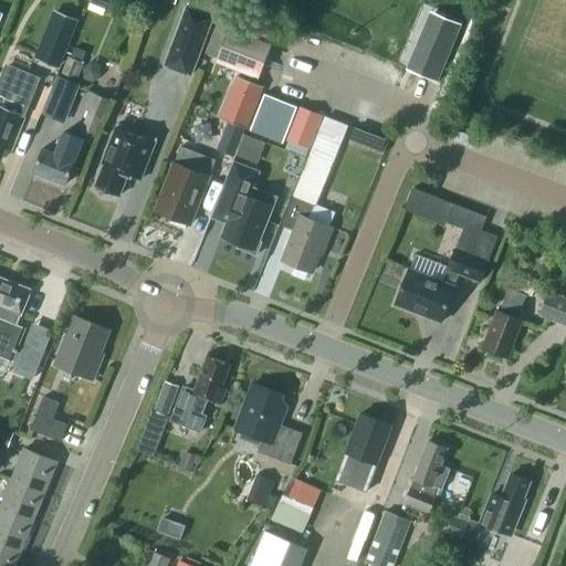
[(106,14),(104,0),(98,0),(87,1),(90,17),(106,14)]
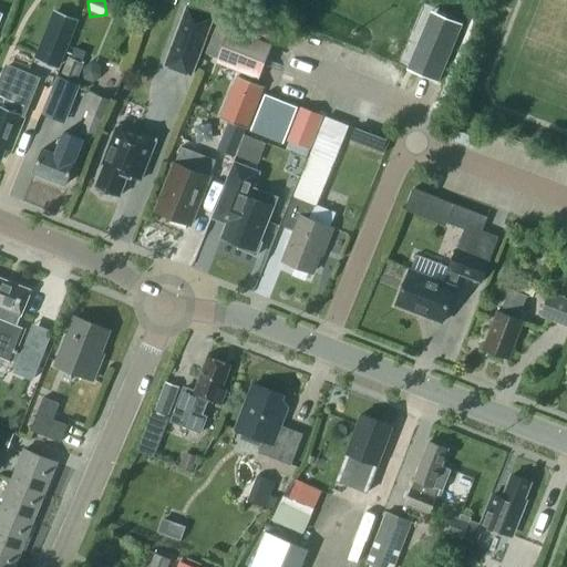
[(63,3),(60,11),(73,17),(76,9),(63,3)]
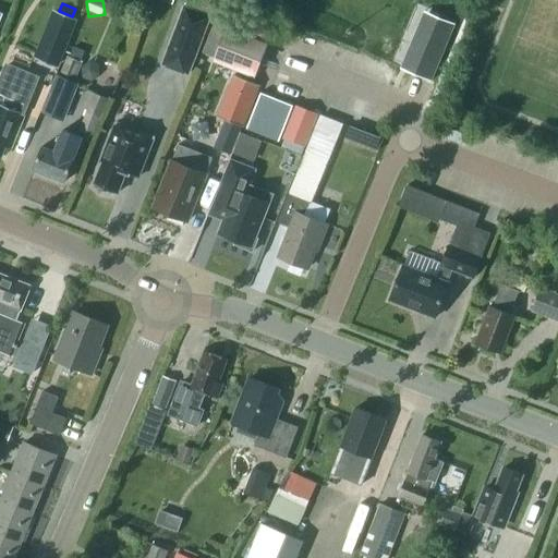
[(183,4),(161,64),(191,75),(213,15),(183,4)]
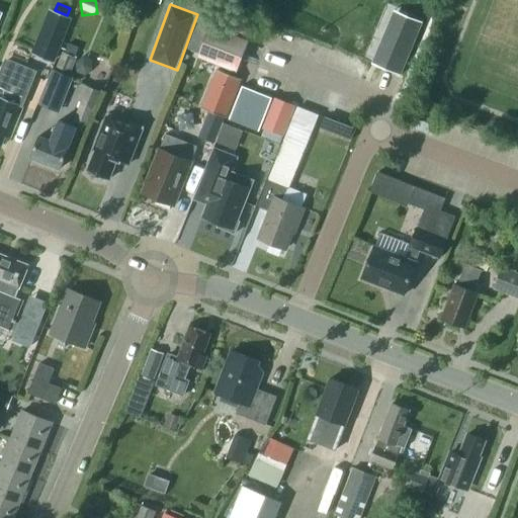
[(67,15),(55,10),(50,8),(32,51),(37,53),(54,60),(55,60),(72,17),(67,15)]
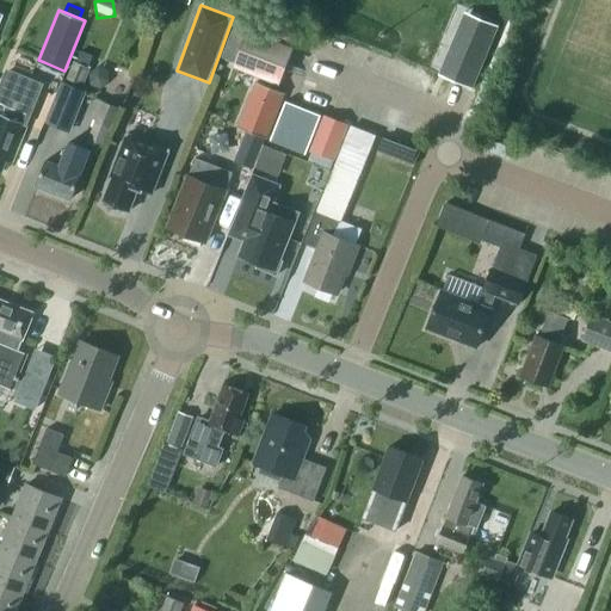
[(500,25),(466,11),(439,74),(473,88),(500,25)]
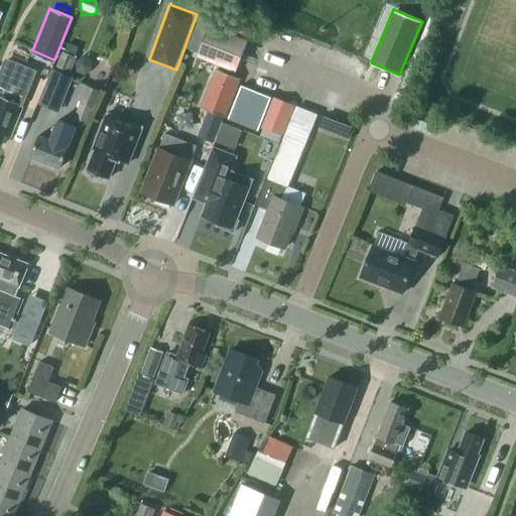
[(231,28),(255,38),(260,25),(237,15),(231,28)]
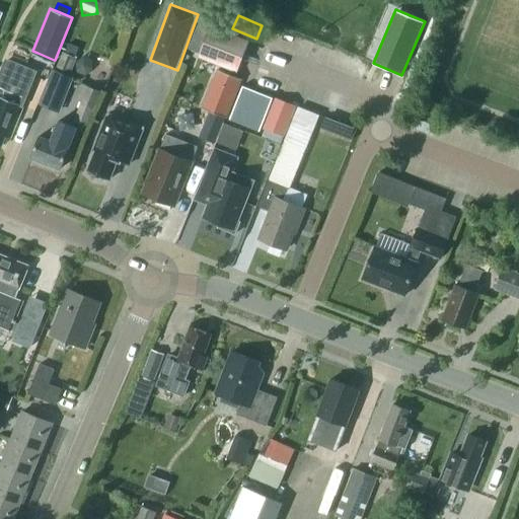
[(200,21),(189,48),(201,53),(212,26),(200,21)]
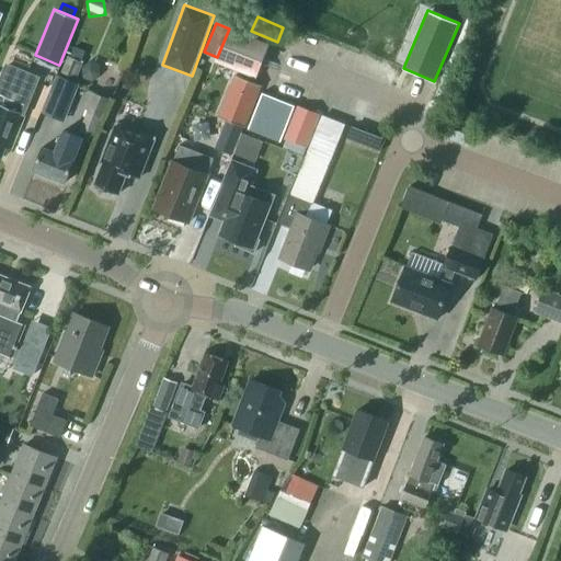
[(215,61),(255,79),(270,46),(229,29),(215,61)]
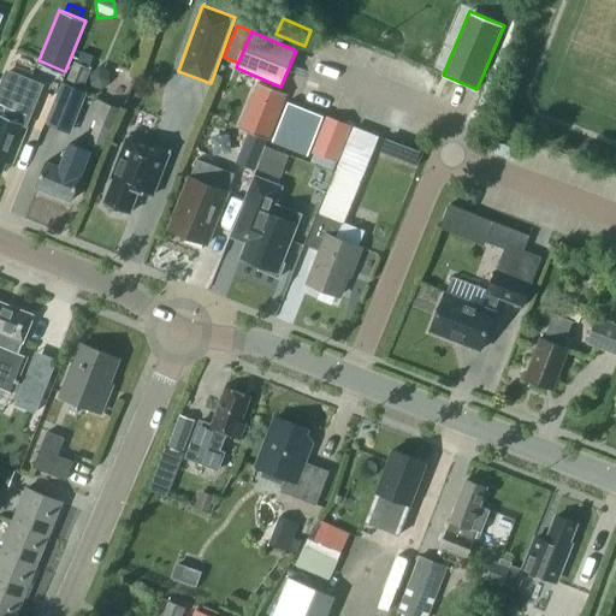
[(84,87),(92,67),(89,66),(73,60),(66,80),(84,87)]
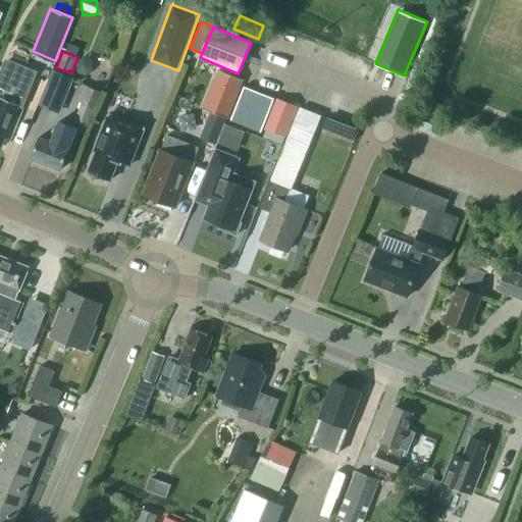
[(0,97),(0,146),(2,147),(5,137),(10,139),(23,107),(21,106),(35,72),(7,61),(0,76),(0,89),(4,91),(1,98),(0,97)]
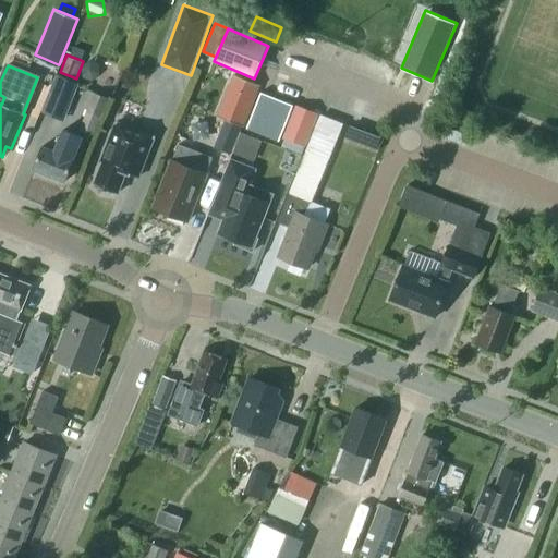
[(80,84),(57,74),(41,111),(64,120),(80,84)]
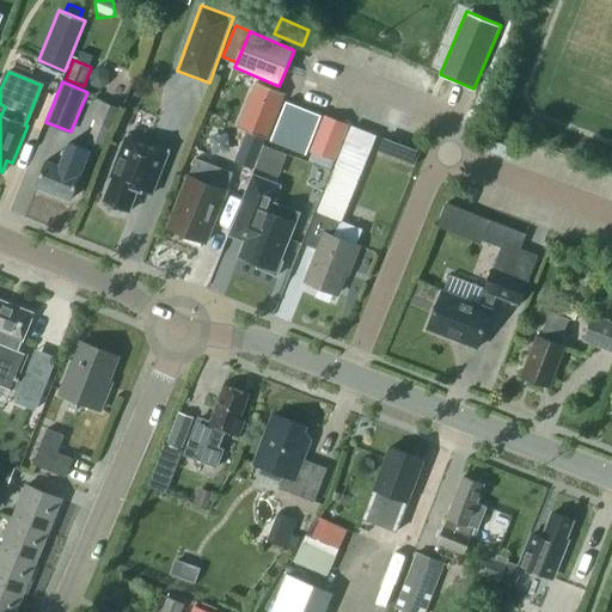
[(257,83),(238,128),(268,140),(275,120),(286,95),(257,83)]
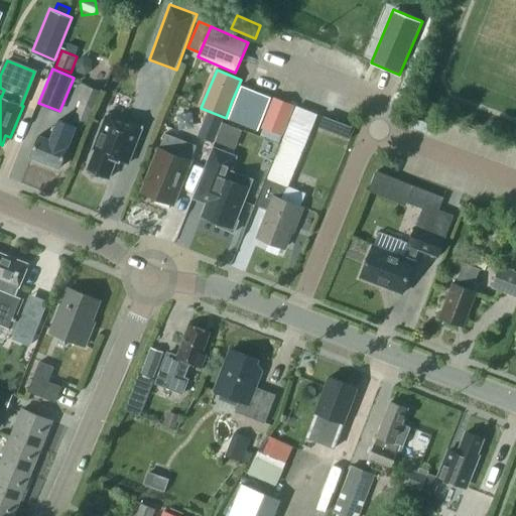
[(275,83),(273,91),(293,97),(295,89),(275,83)]
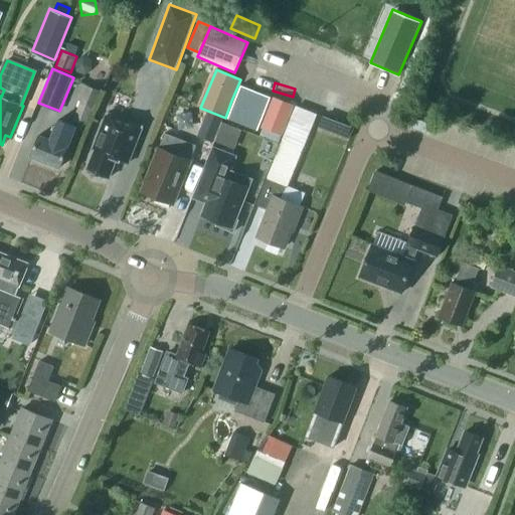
[(86,86),(72,118),(86,123),(99,91),(86,86)]
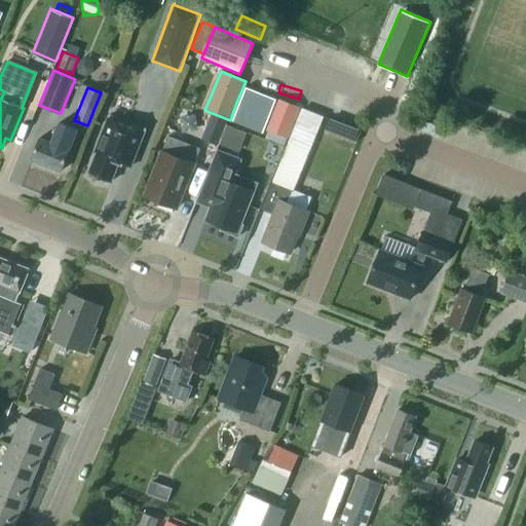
[(247,87),(233,121),(263,133),(276,99),(247,87)]
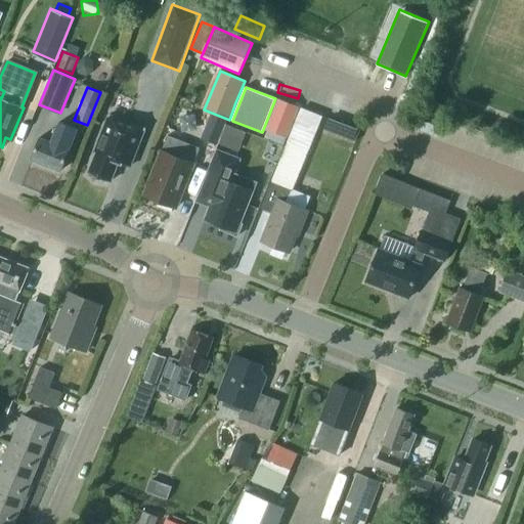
[(286,138),(299,106),(280,98),(267,130),(286,138)]
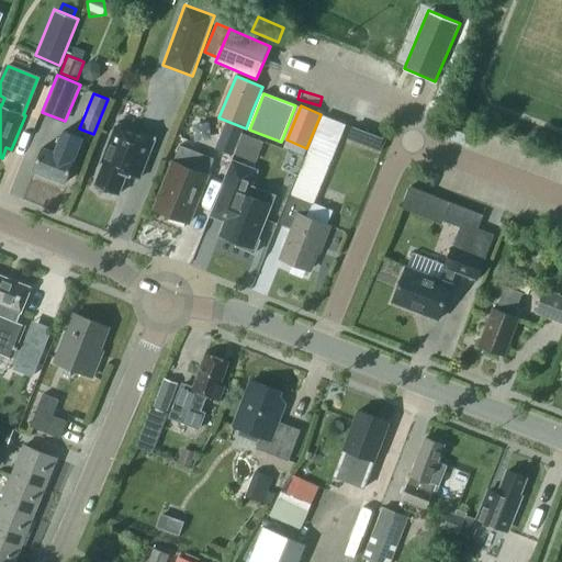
[(292,228),(281,257),(308,269),(321,240),(323,242),(330,225),(313,218),(316,212),(313,210),(347,124),(322,114),(291,193),(279,223),(292,228)]
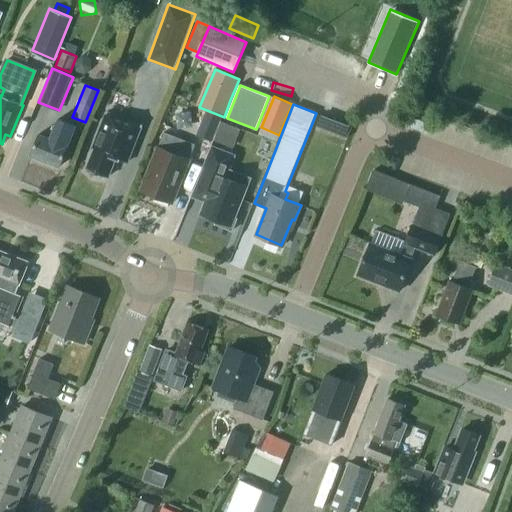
[(141,124),(107,110),(92,147),(94,148),(87,167),(108,176),(115,157),(127,161),(141,124)]
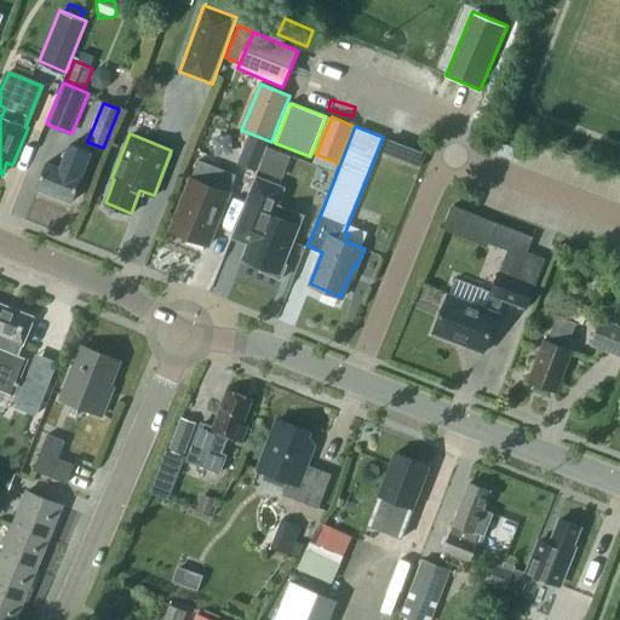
[(386,139),(383,153),(420,164),(424,151),(386,139)]
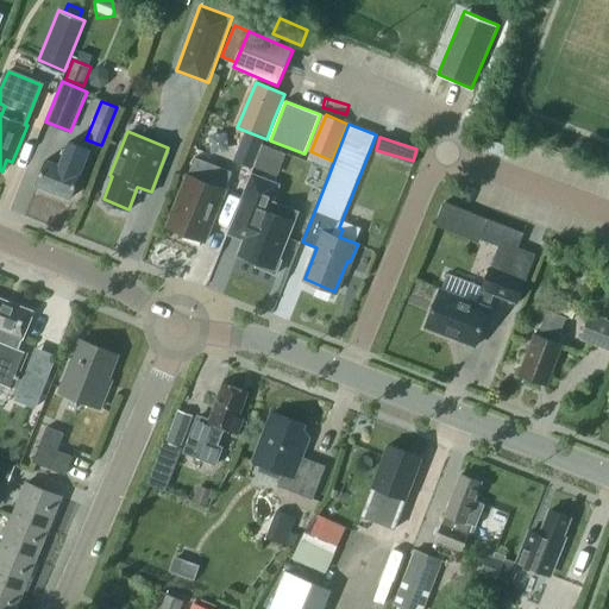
[(60,164),(46,158),(37,182),(70,196),(89,150),(69,142),(60,164)]
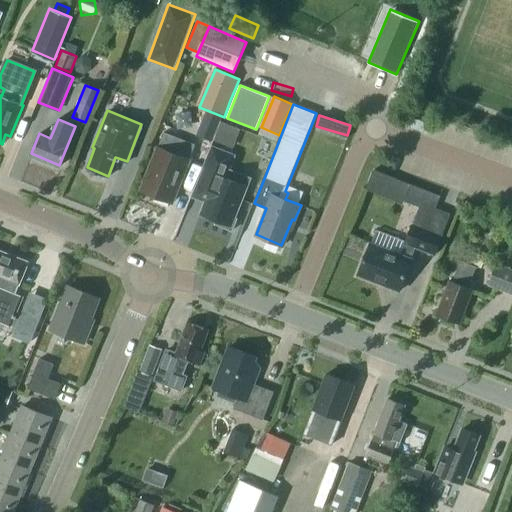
[(157,146),(140,188),(172,201),(189,159),(189,158),(178,154),(184,139),(164,131),(158,146),(157,146)]
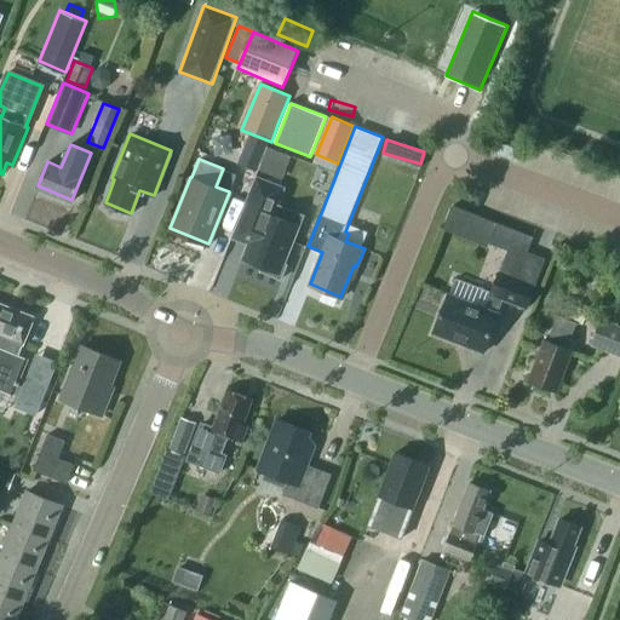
[(242,208),(231,237),(248,244),(242,257),(263,265),(260,270),(281,279),(287,264),(288,263),(285,262),(288,253),(292,245),(303,214),(277,205),(285,187),(256,176),(242,208)]
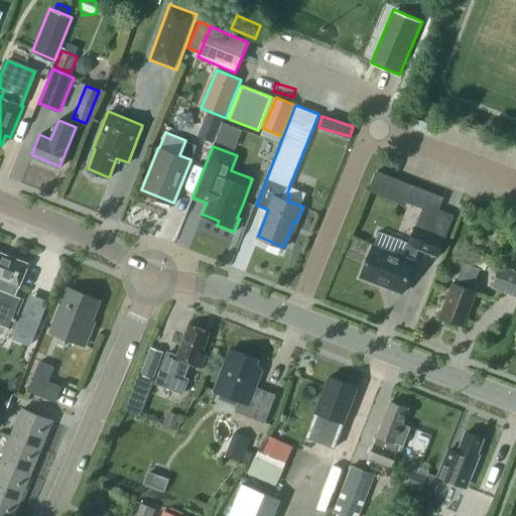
[(377,171),(370,187),(407,202),(413,185),(377,171)]
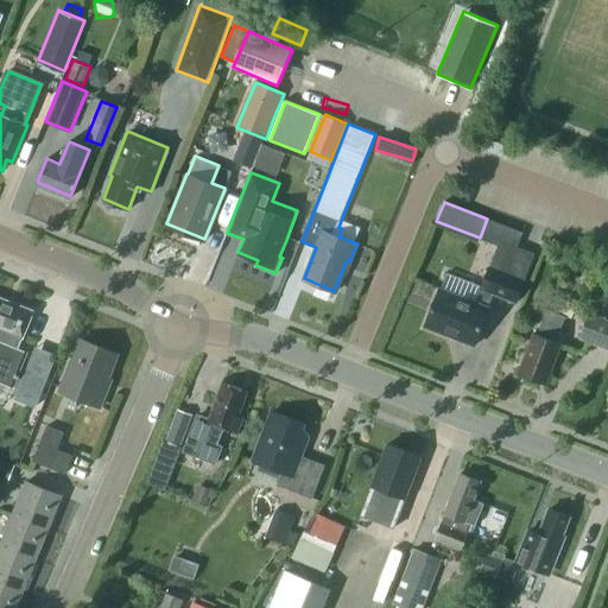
[(488,265),(480,287),(475,302),(439,287),(424,327),(473,346),(488,306),(493,292),(515,302),(525,279),(524,279),(534,253),(517,246),(523,232),(487,219),(480,238),(498,245),(489,266),(488,265)]
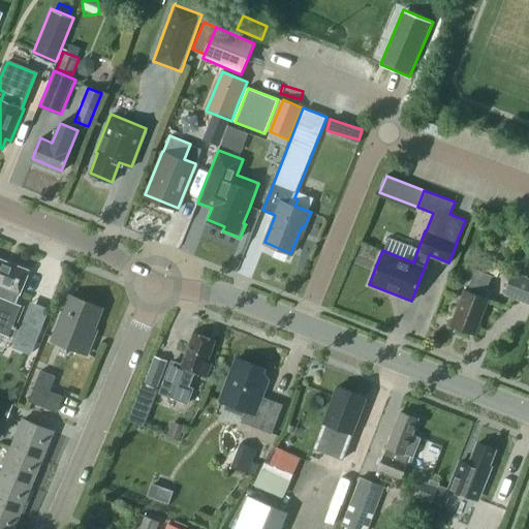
[(0,330),(9,335),(12,327),(14,328),(16,324),(13,324),(22,306),(14,303),(28,270),(0,257),(0,330)]
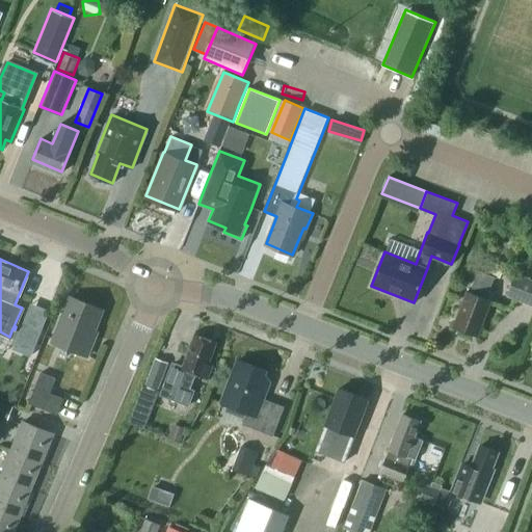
[(459,310),(453,324),(476,334),(489,299),(486,298),(495,276),(478,269),(472,286),(477,288),(475,294),(466,290),(458,309),(459,310)]
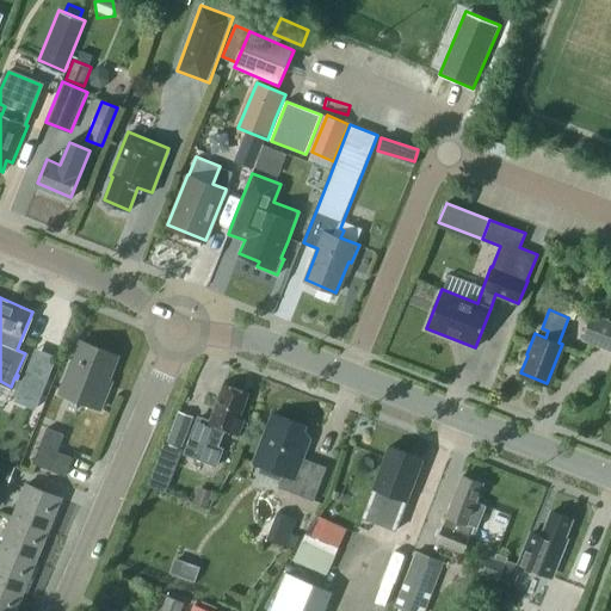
[(610,321),(592,314),(581,340),(610,351),(610,321)]
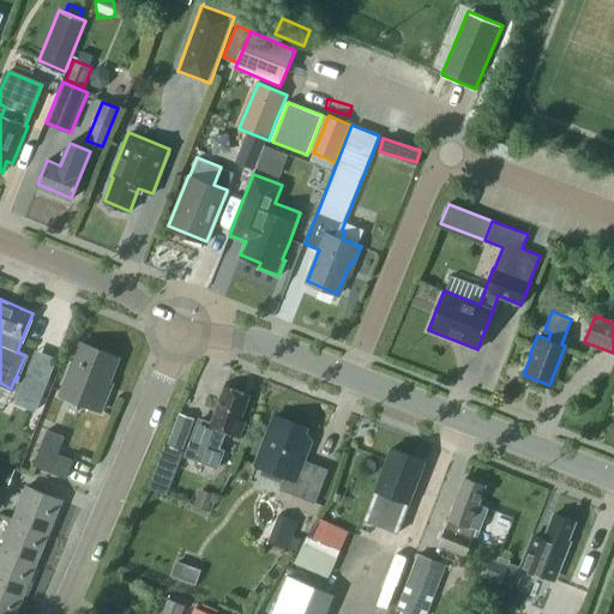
[(107,392),(103,391),(118,357),(82,342),(60,393),(100,410),(107,392)]
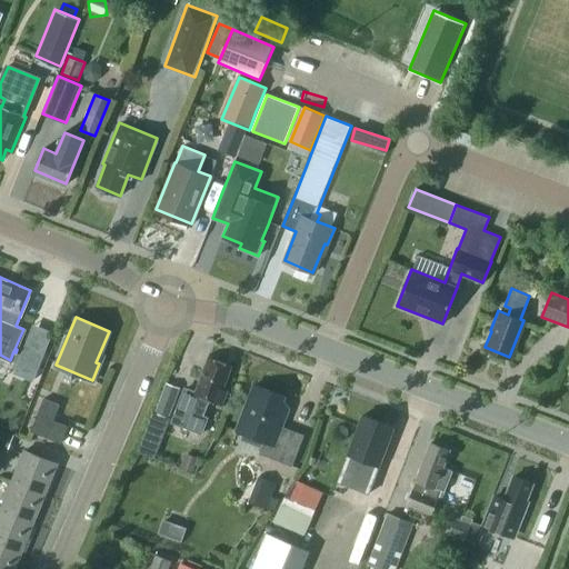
[(19,353),(16,352),(13,351),(10,360),(18,363),(15,372),(32,380),(40,362),(21,355),(19,353)]
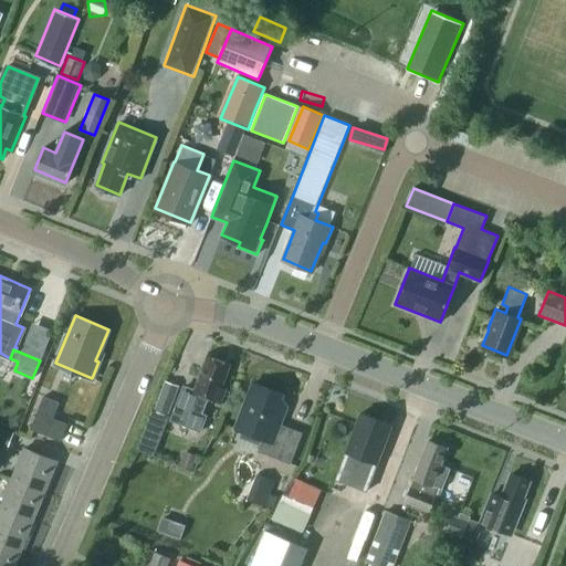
[(220,401),(226,387),(222,386),(230,364),(207,355),(194,390),(189,389),(189,390),(182,387),(170,418),(200,430),(207,413),(201,411),(208,396),(220,401)]
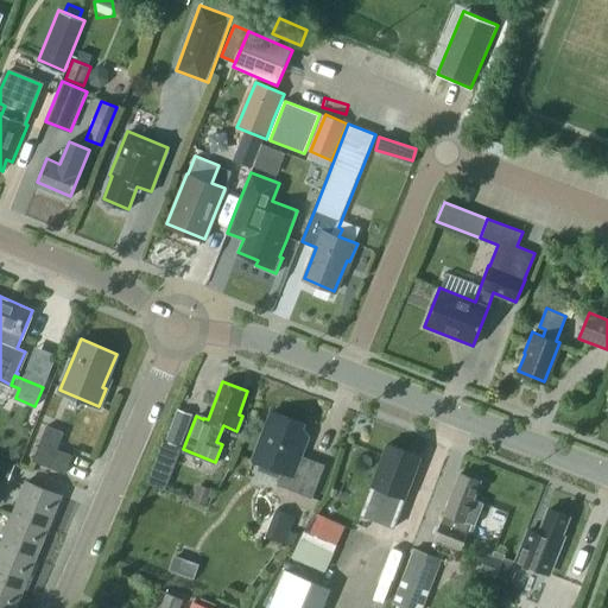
[(194,415),(177,409),(165,441),(182,447),(194,415)]
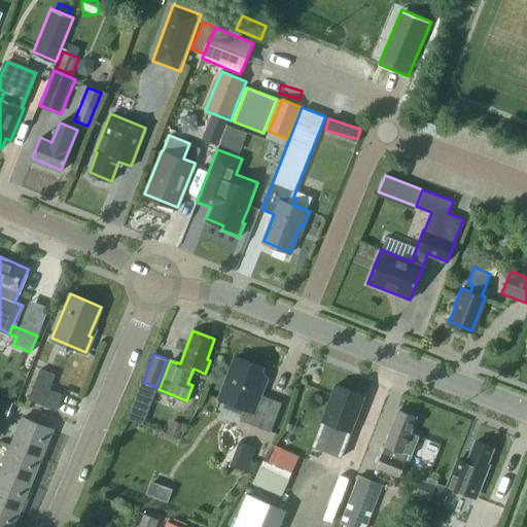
[(259,394),(266,379),(257,376),(261,365),(235,355),(218,397),(244,408),(239,419),(270,430),(281,401),(259,394)]
